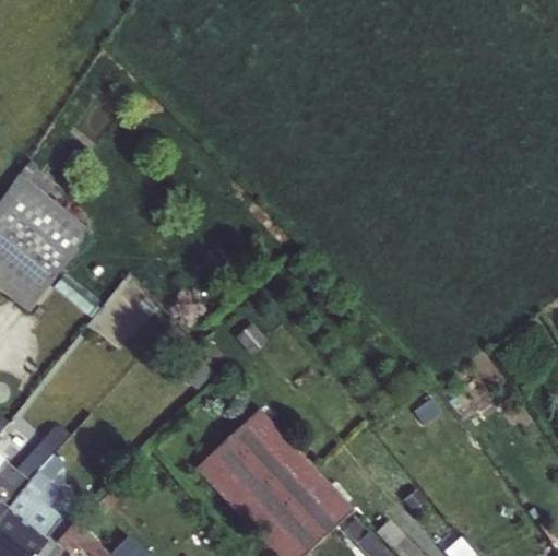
[(21,172),(0,200),(0,288),(28,311),(67,263),(69,265),(66,271),(54,286),(88,314),(99,299),(85,287),(90,281),(87,279),(110,250),(91,234),(93,232),(21,172)]
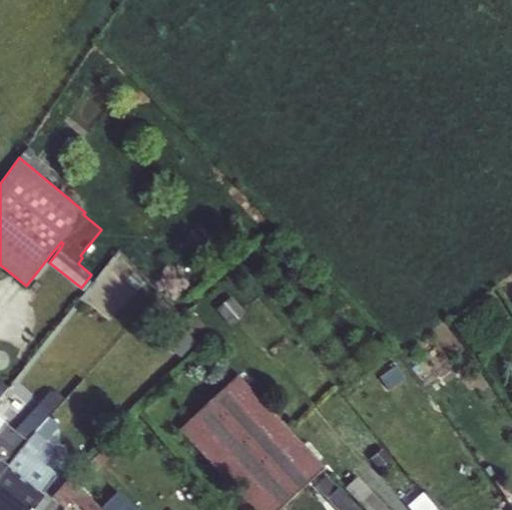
[(237,374),(179,428),(256,509),(280,509),(326,468),(237,374)]
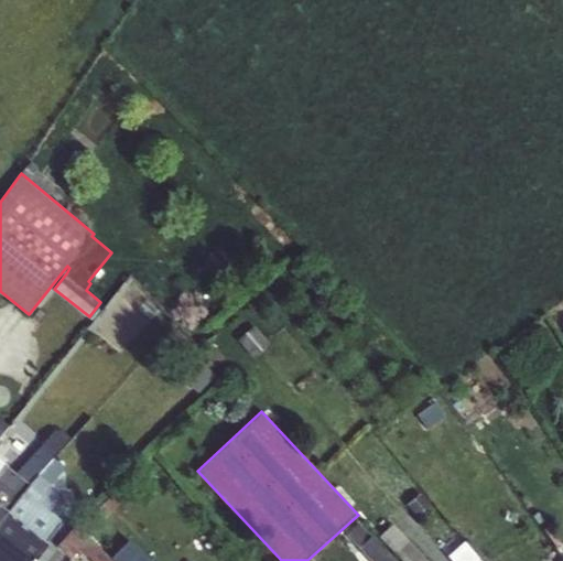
[(0,522),(54,456),(68,439),(56,428),(18,472),(0,456),(0,522)]
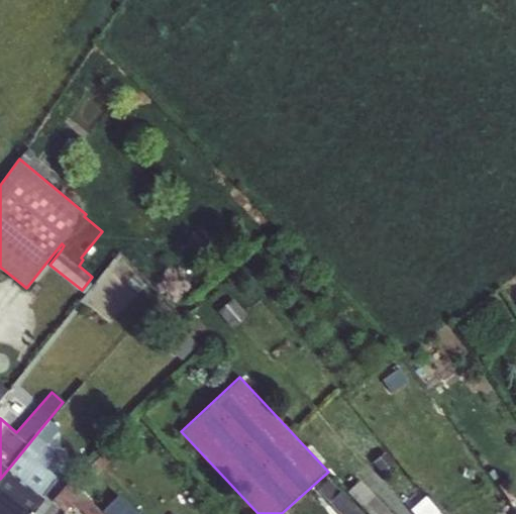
[(49,418),(0,479),(0,513),(31,513),(58,477),(36,458),(59,428),(49,418)]
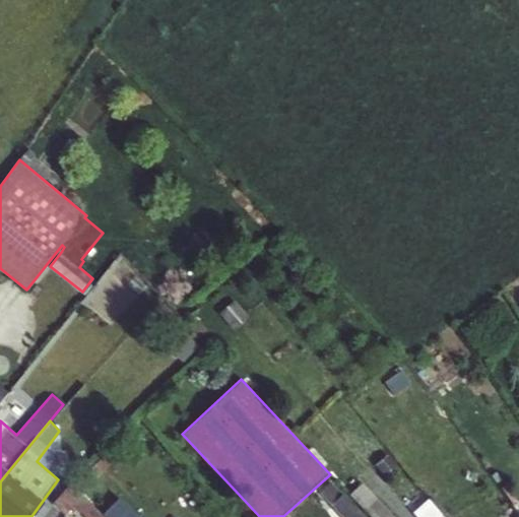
[(388,453),(375,463),(385,476),(398,465),(388,453)]
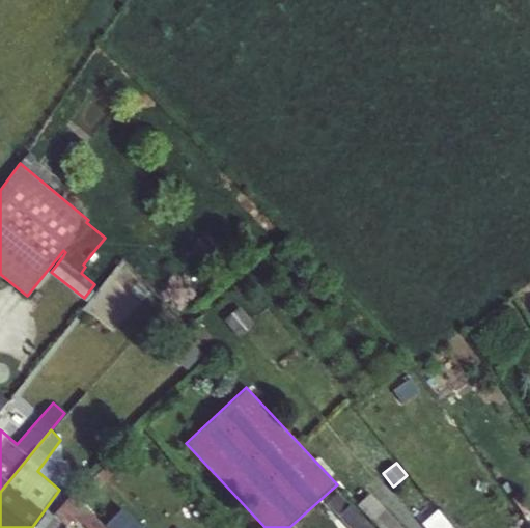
[(108,527),(89,507),(99,497),(89,488),(80,497),(72,492),(52,512),(67,526),(77,517),(87,527),(108,527)]
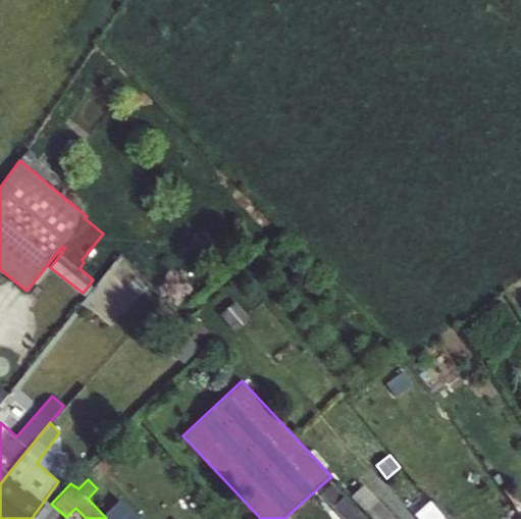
[(332,507),(348,492),(335,480),(320,494),(332,507)]
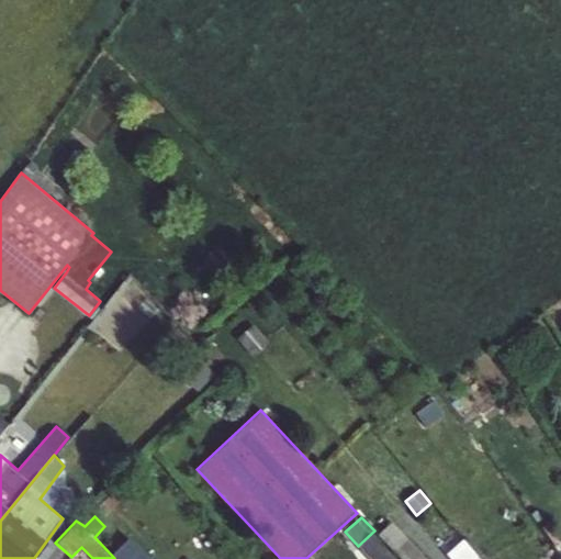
[(378,534),(401,558),(427,558),(392,521),(378,534)]
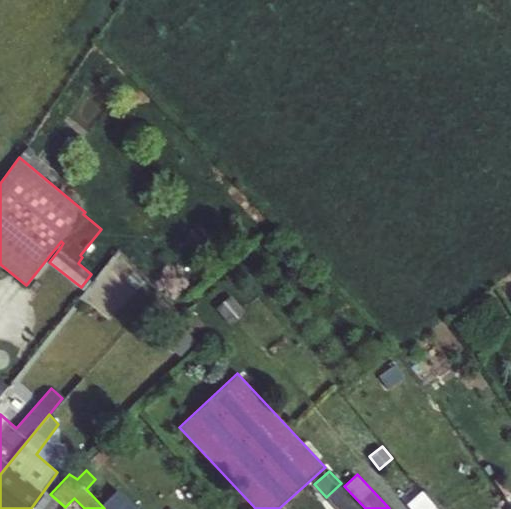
[(341,483),(326,497),(337,508),(365,508),(344,486),(341,483)]
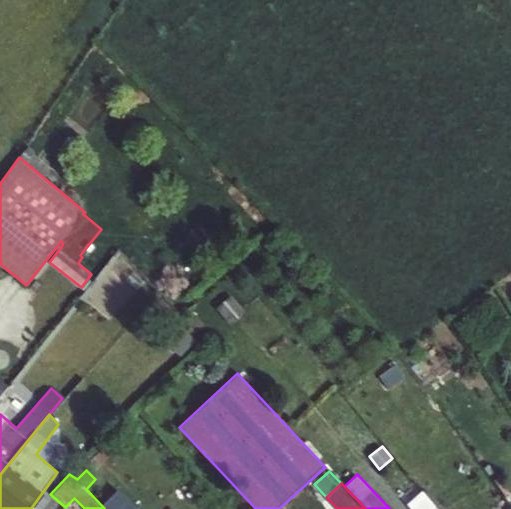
[(510,504),(505,496),(494,503),(498,508),(510,508),(510,504)]
